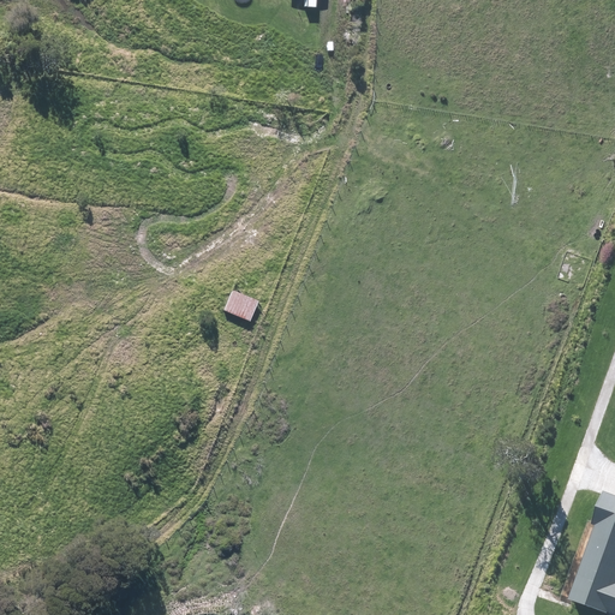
[(587,187),(597,190),(599,181),(589,179),(587,187)]
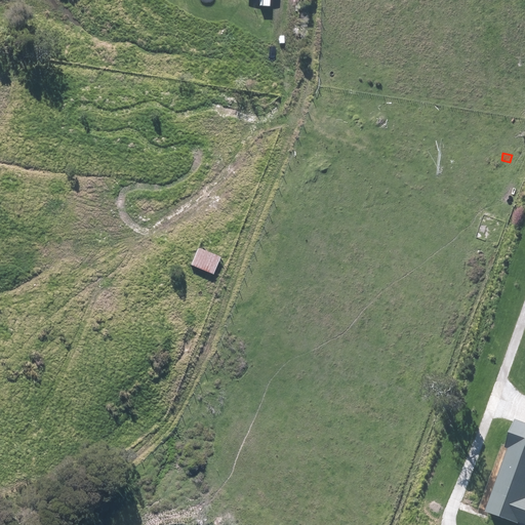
[(474,247),(487,252),(490,245),(476,239),(474,247)]
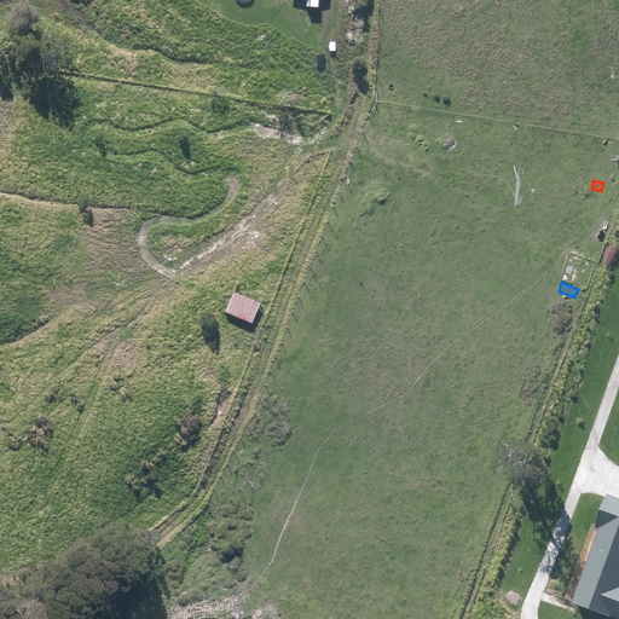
[(225,313),(252,324),(259,304),(233,293),(225,313)]
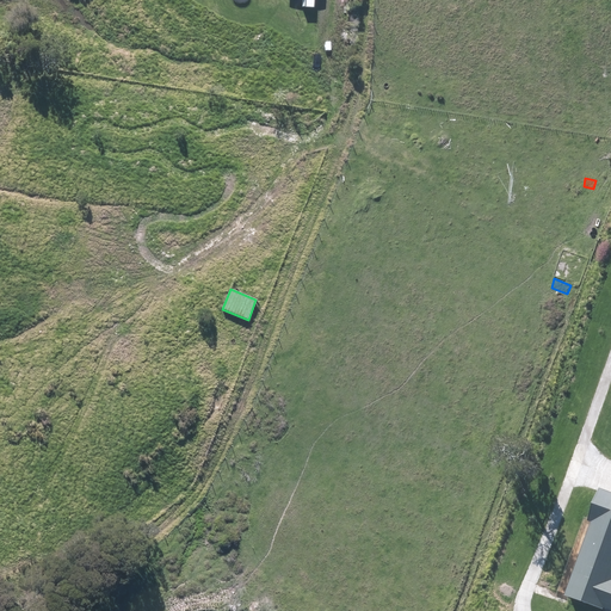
[(610,493),(599,489),(587,522),(591,523),(565,598),(603,610),(604,608),(610,609),(610,493)]
